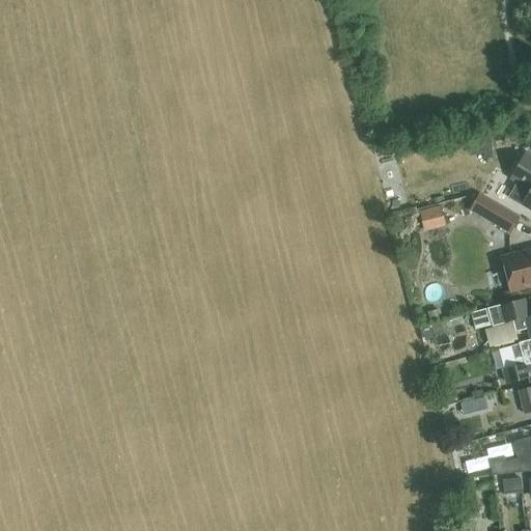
[(530,191),(521,205),(530,211),(530,156),(526,154),(510,179),(530,191)]
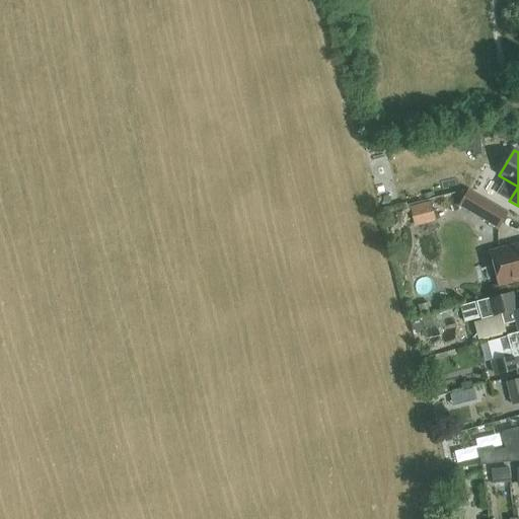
[(468,192),(461,205),(499,227),(507,214),(468,192)]
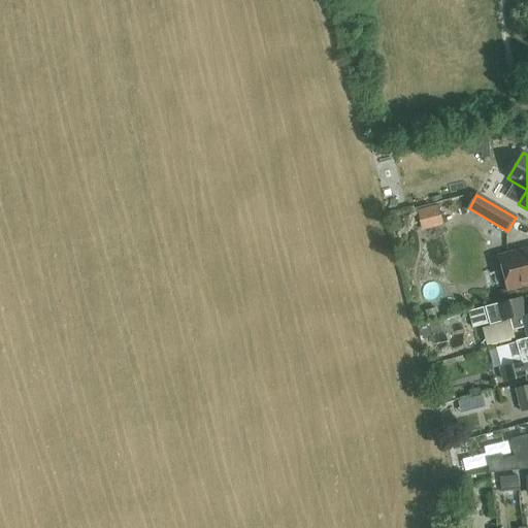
[(425,231),(448,225),(443,210),(422,217),(425,231)]
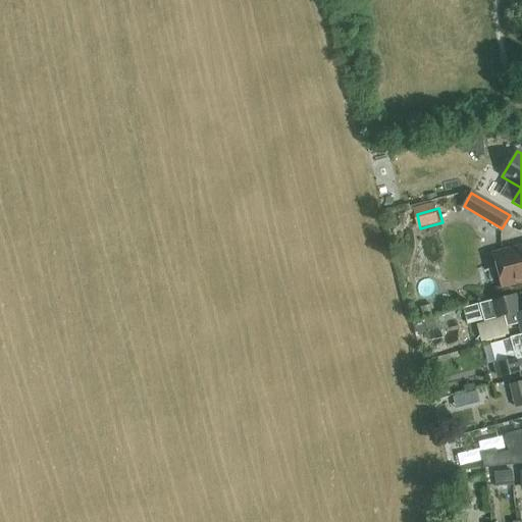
[(521,245),(491,253),(501,286),(521,280),(521,245)]
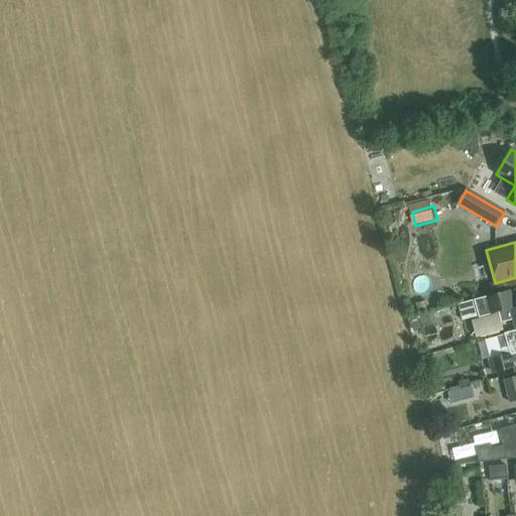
[(515,330),(515,306),(513,308),(508,290),(474,299),(478,318),(498,312),(500,324),(513,319),(515,330)]
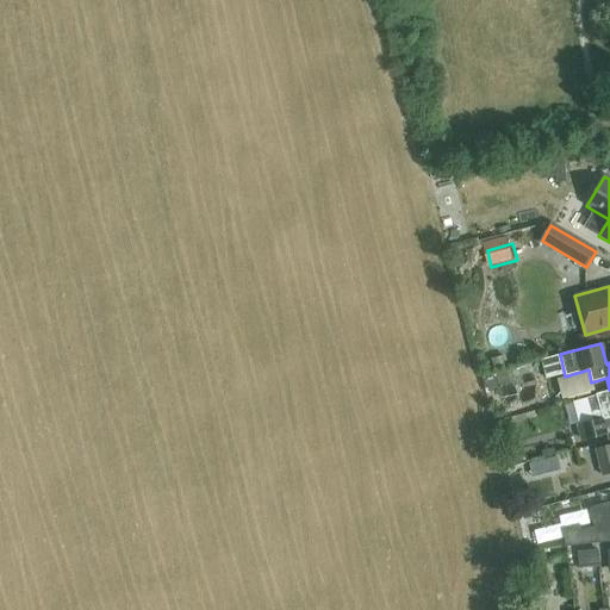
[(560,354),(541,359),(547,380),(565,377),(560,354)]
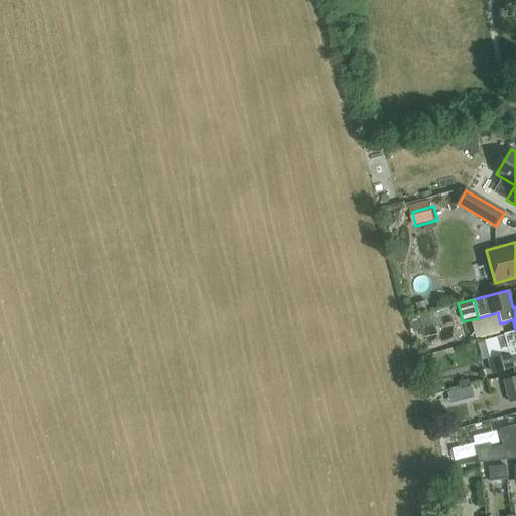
[(515,331),(503,334),(503,336),(497,338),(502,357),(489,360),(493,374),(515,367),(515,330),(515,331)]
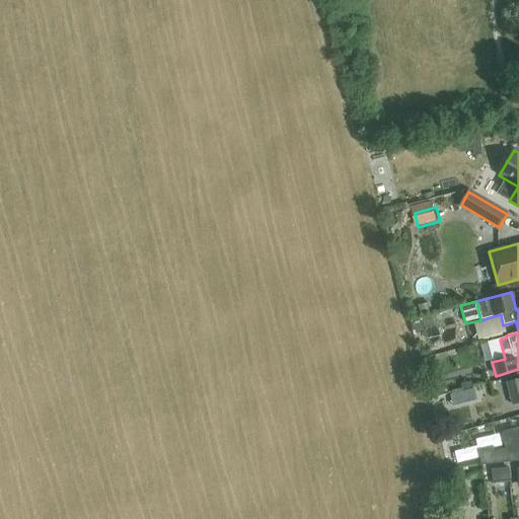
[(518,379),(506,383),(512,406),(518,404),(518,379)]
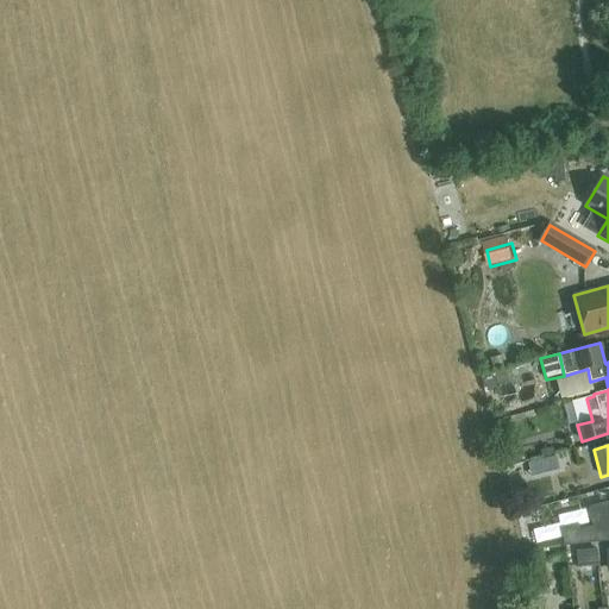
[(522,447),(509,451),(513,465),(526,462),(522,447)]
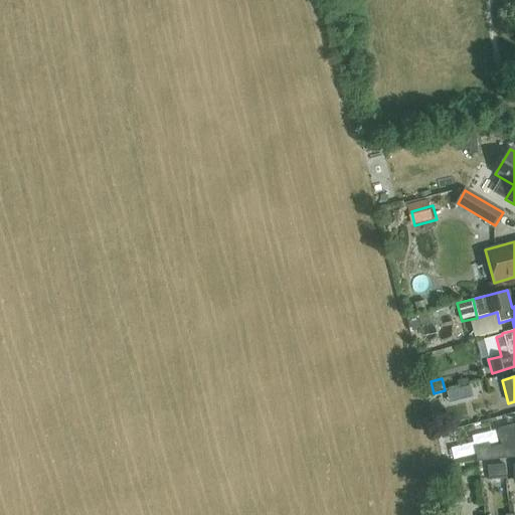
[(470,385),(458,388),(462,400),(474,397),(470,385)]
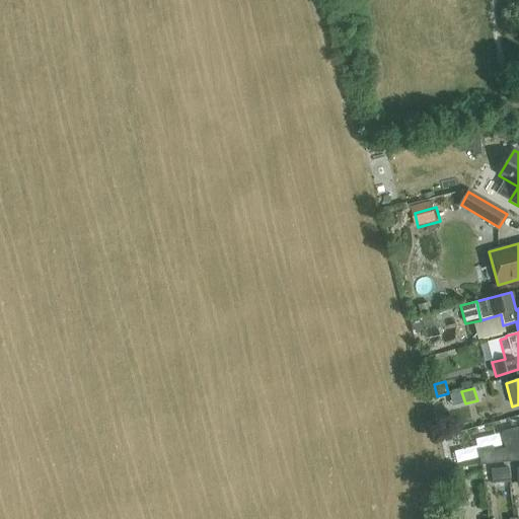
[(493,484),(510,482),(509,467),(491,469),(493,484)]
